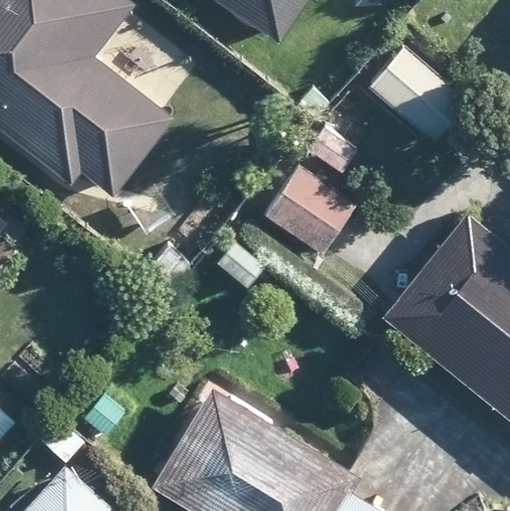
[(95,59),(133,11),(137,7),(128,0),(0,0),(0,131),(70,186),(81,171),(114,197),(120,188),(173,118),(166,112),(95,59)]
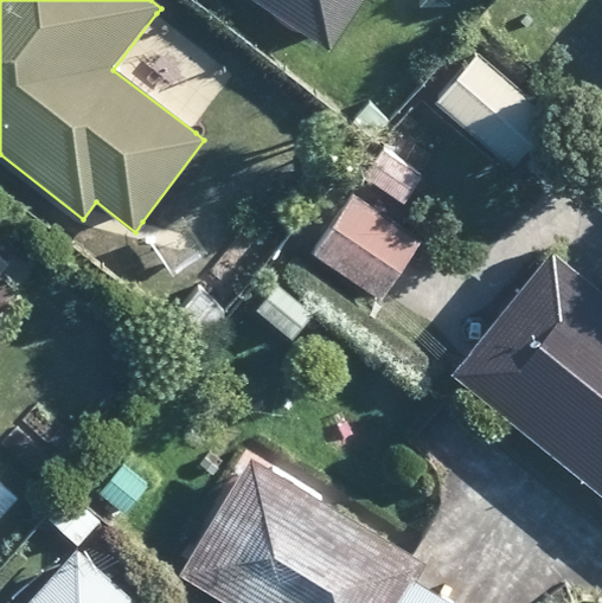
[(251,0),(328,51),(363,0),(251,0)]
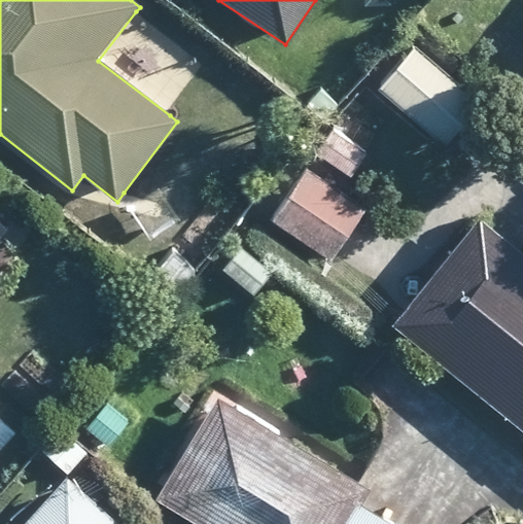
[(449,141),(481,105),(415,48),(377,91),(443,148),(449,141)]
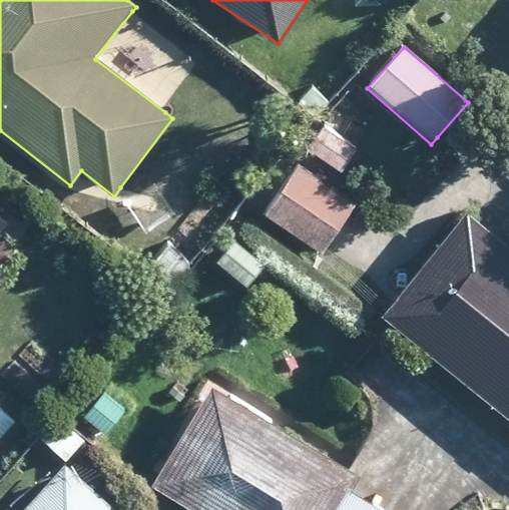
[(309,150),(341,173),(359,148),(328,126),(309,150)]
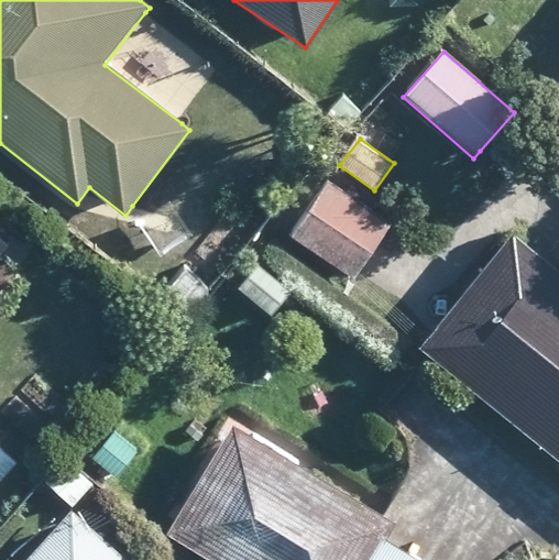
[(390,226),(380,219),(329,182),(289,237),(350,280),(381,237),(390,226)]
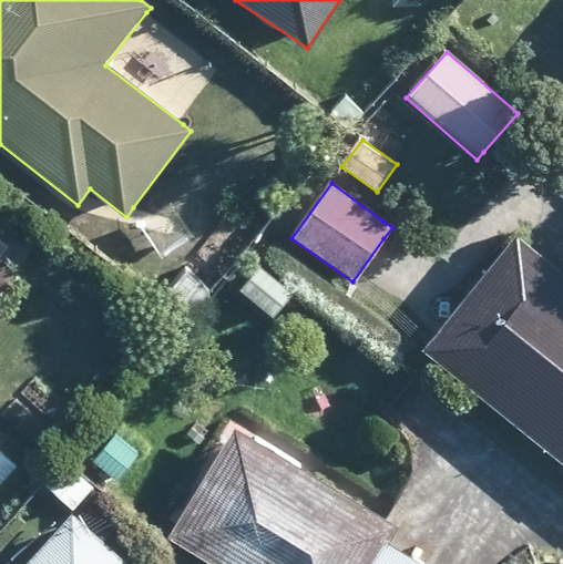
[(562,275),(526,247),(513,237),(446,322),(434,334),(421,350),(562,465),(562,275)]
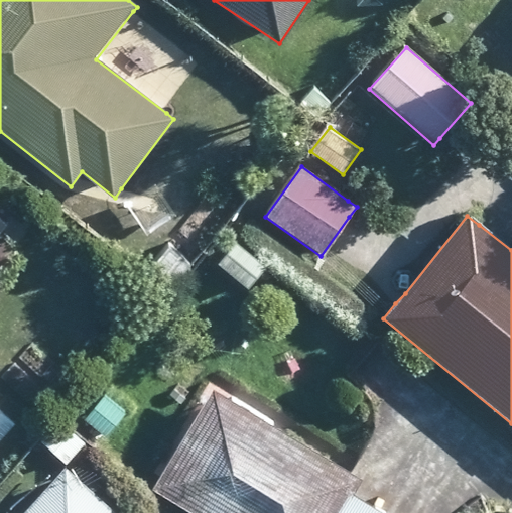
[(266,269),(235,244),(218,265),(249,289),(266,269)]
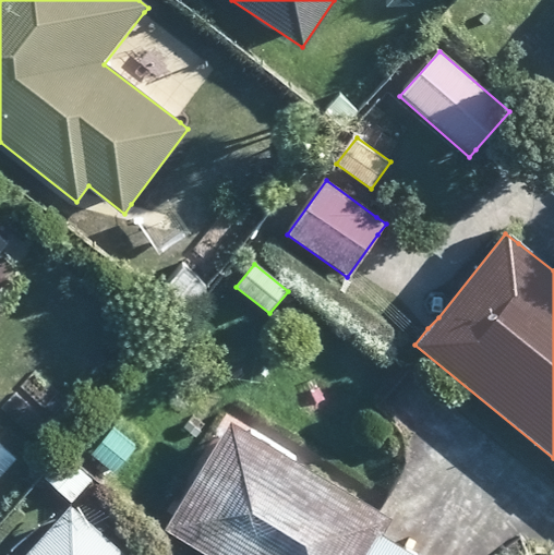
[(382,517),(296,466),(227,422),(161,529),(205,554),(410,554),(383,538),(392,521),(382,517)]
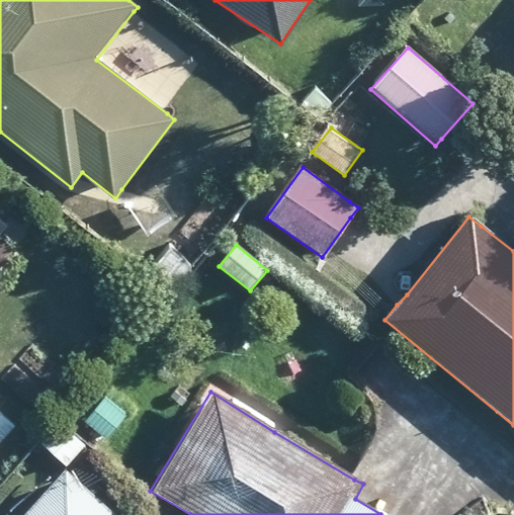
[(105,396),(86,422),(109,439),(129,414),(105,396)]
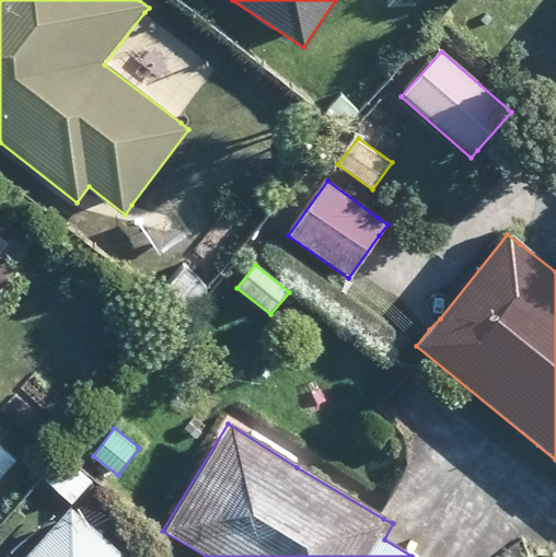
[(0,483),(19,460),(0,443),(0,483)]
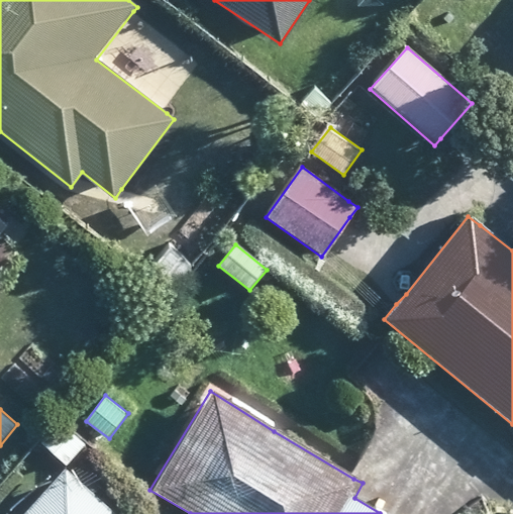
[(40,443),(67,465),(84,443),(58,422),(40,443)]
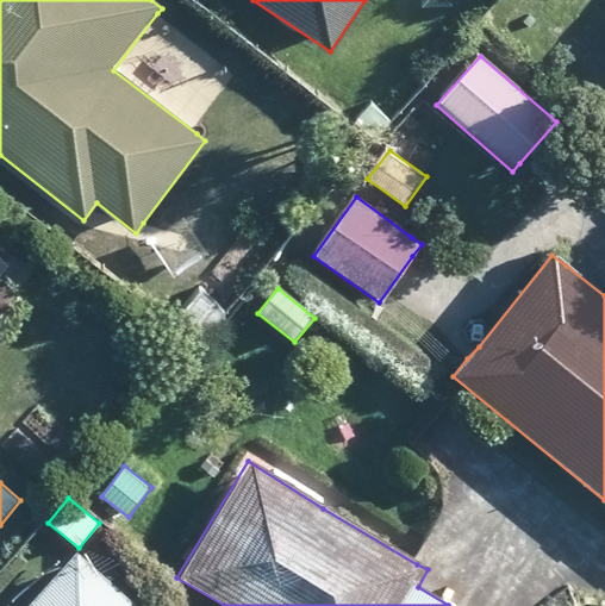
[(133,605),(130,601),(103,578),(75,553),(26,605),(133,605)]
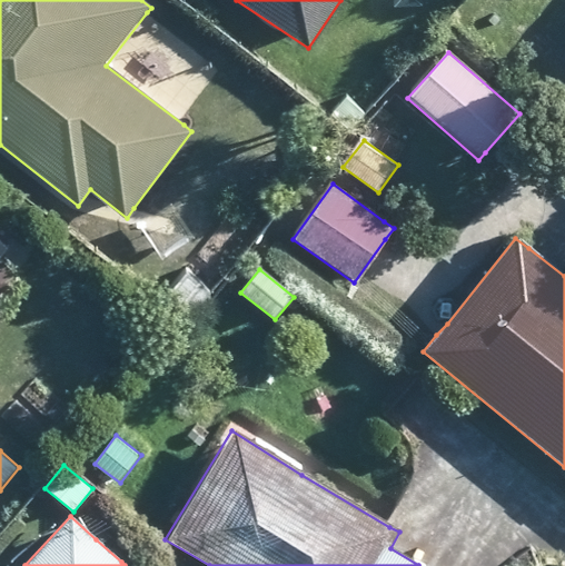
All buildings are outlined.
